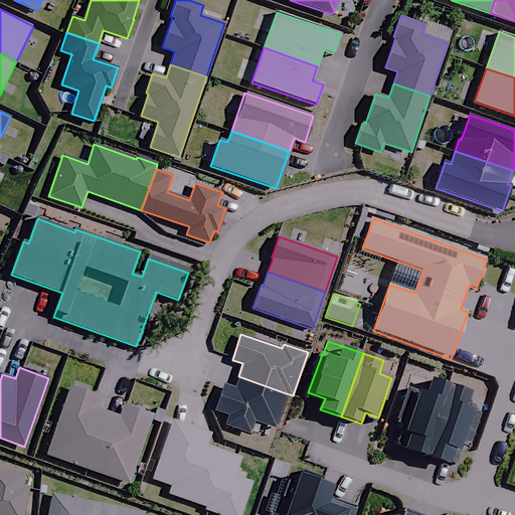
[(286,393),(238,376),(234,388),(224,384),(215,409),(229,414),(226,425),(249,434),(253,421),(274,428),(286,393)]
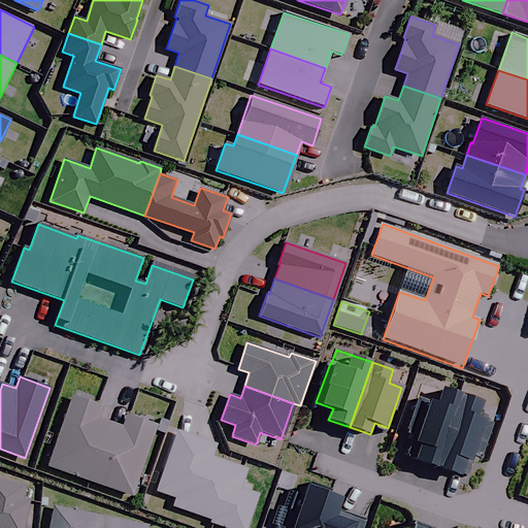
[(437,467),(463,395),(443,388),(437,404),(420,398),(405,438),(413,440),(406,457),(437,467)]
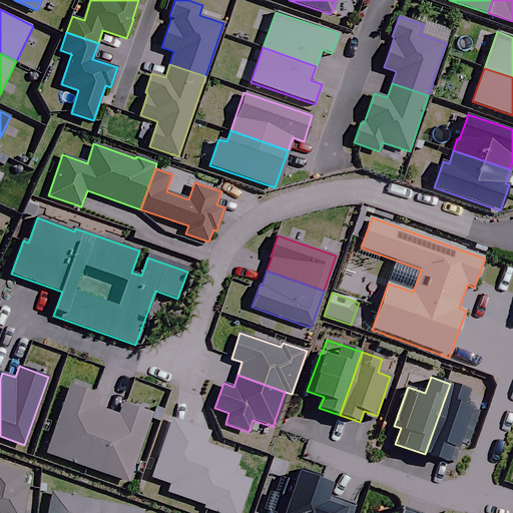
[(469,390),(450,384),(425,454),(452,464),(459,444),(467,446),(479,412),(472,409),(472,408),(464,405),(469,390)]
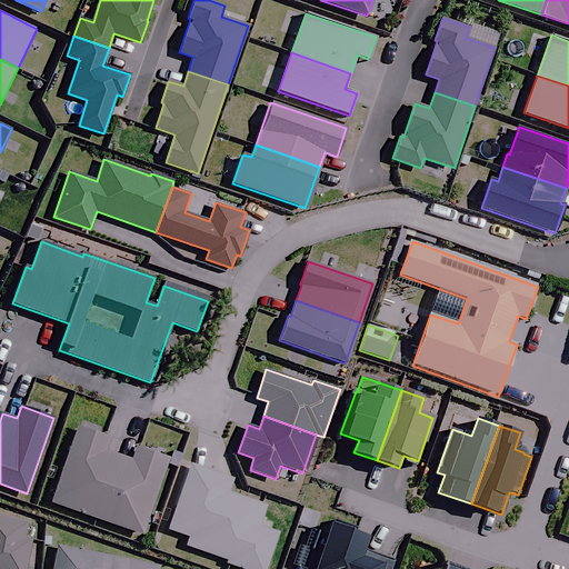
[(95,518),(118,453),(106,450),(110,438),(79,427),(51,502),(95,518)]
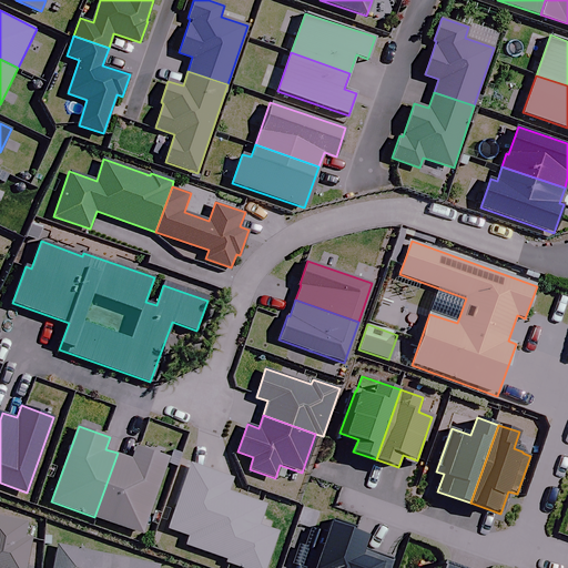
[(118,453),(94,517),(141,534),(169,457),(137,446),(132,458),(118,453)]
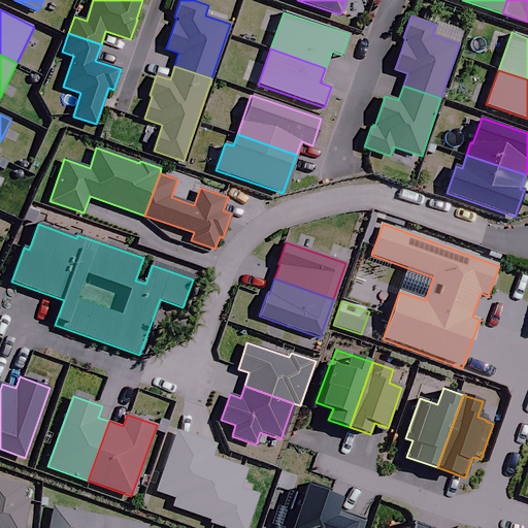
[(217,446),(177,431),(156,491),(176,498),(173,506),(211,520),(210,523),(225,527),(245,527),(258,495),(240,489),(248,469),(212,456),(217,446)]
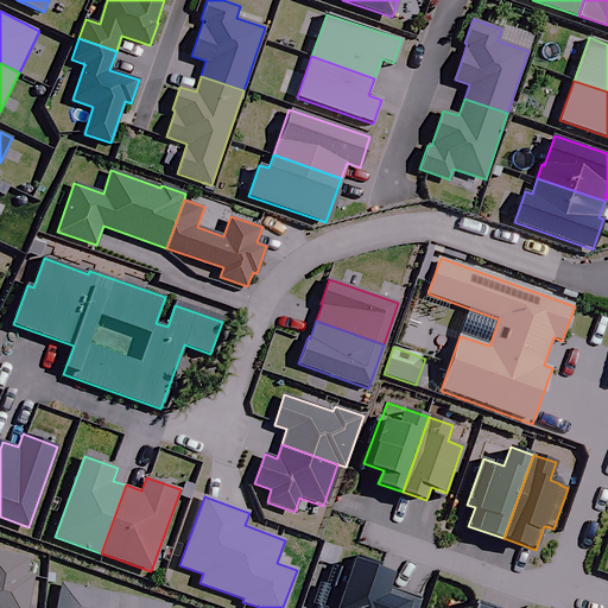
[(24,607),(32,562),(0,556),(0,607),(24,607)]
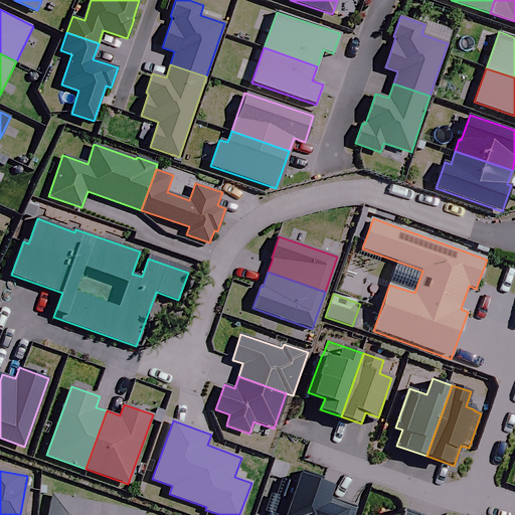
[(283,483),(271,514),(353,514),(356,509),(330,500),(335,486),(300,474),(296,487),(283,483)]
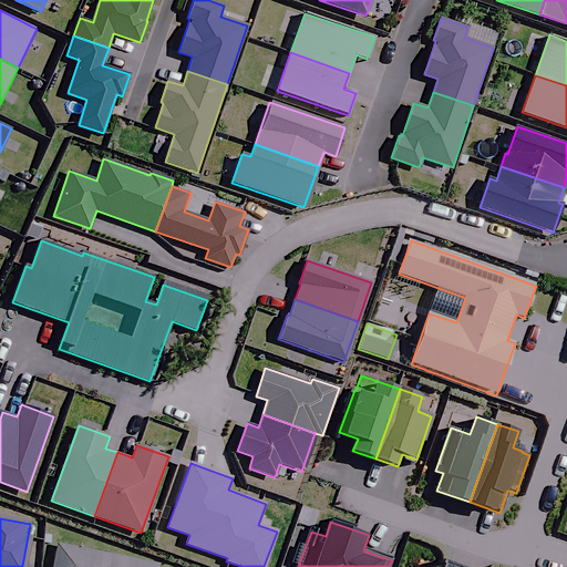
[(157,566),(158,565),(58,544),(52,566),(157,566)]
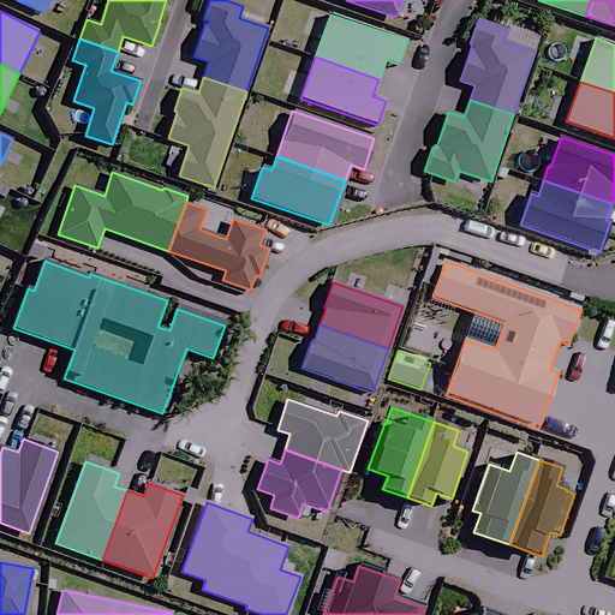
All buildings are outlined.
